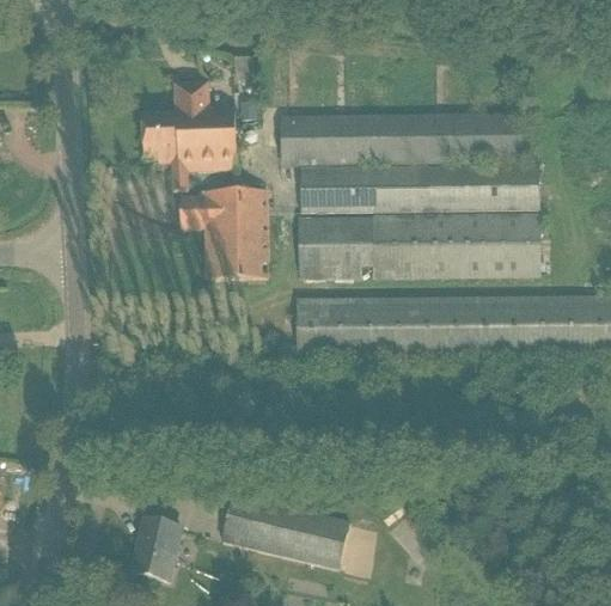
[(158,161),(171,161),(172,190),(187,190),(185,171),(236,169),(233,106),(209,108),(208,83),(173,84),(175,112),(141,114),(142,158),(157,158),(158,161)]
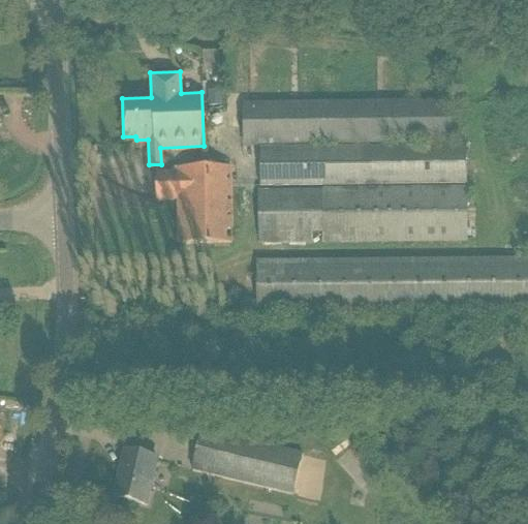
[(242,101),(243,143),(449,140),(449,98),(242,101)]
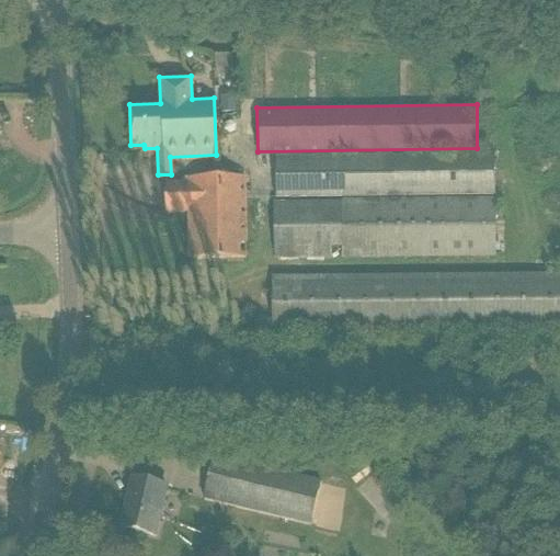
[(273,155),(274,196),(493,193),(493,152),(353,154),(273,155)]
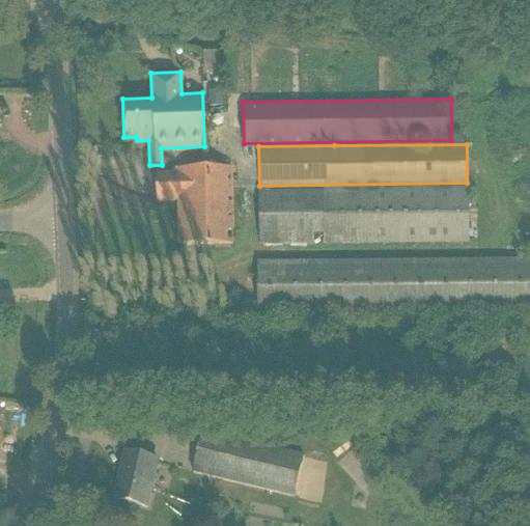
[(172,165),(172,169),(156,170),(157,197),(178,197),(178,242),(231,241),(230,165),(172,165)]
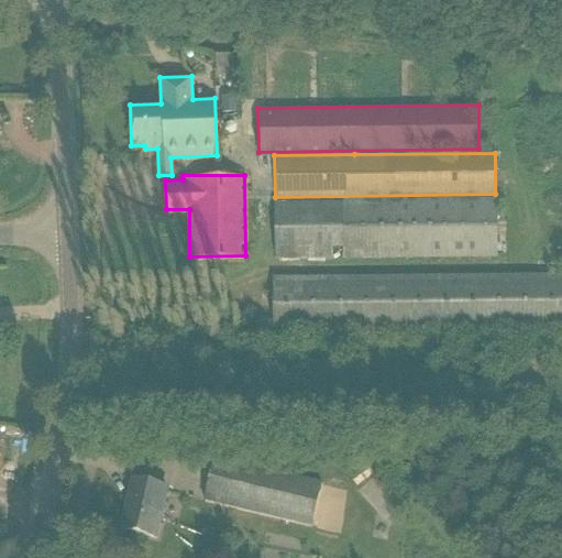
[(274,201),(275,255),(496,254),(496,197),(341,199),(341,201),(274,201)]
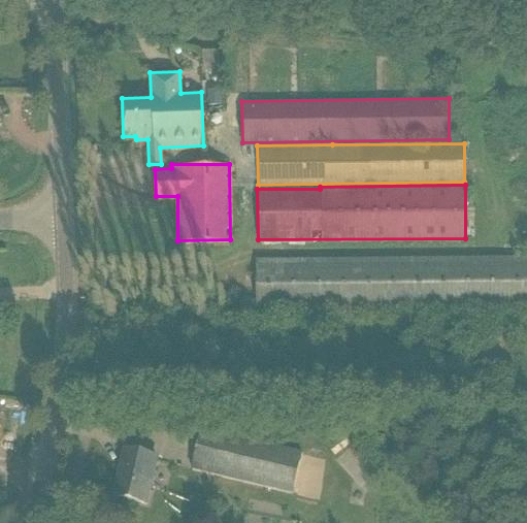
[(166,249),(166,263),(178,263),(178,249),(166,249)]
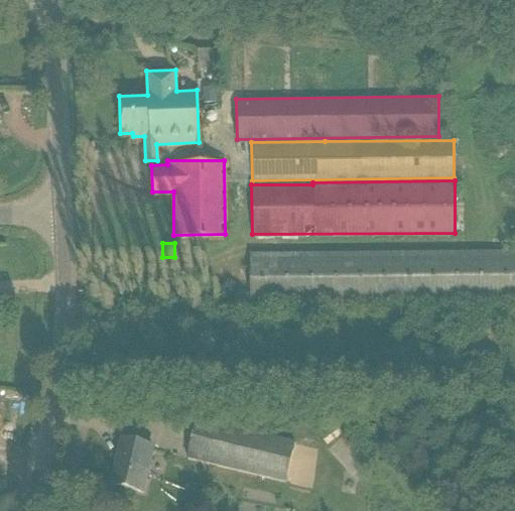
[(514,250),(250,253),(251,303),(514,300),(514,250)]
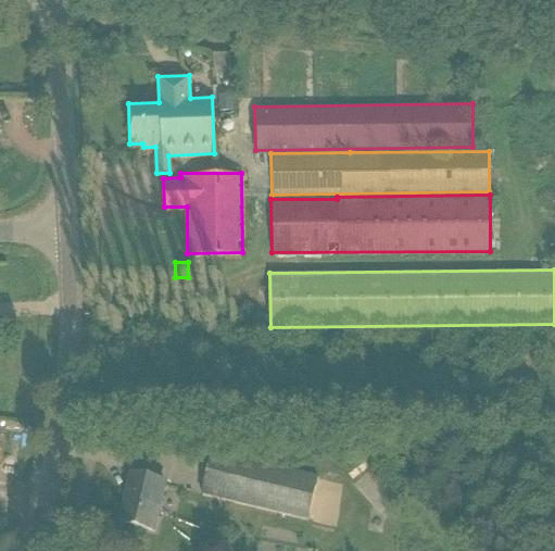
[(212,449),(201,491),(306,517),(317,475),(212,449)]
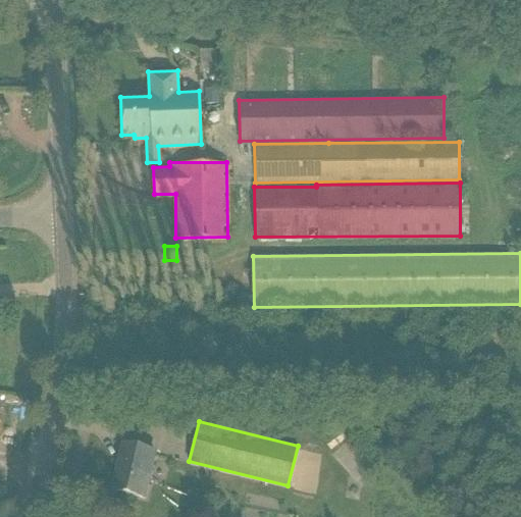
[(111,487),(143,495),(154,451),(122,443),(111,487)]
